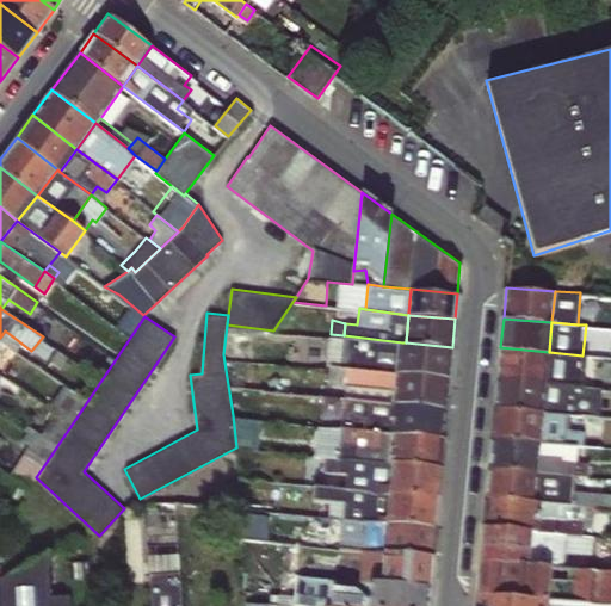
[(344,335),(331,334),(326,366),(331,365),(340,365),(344,335)]
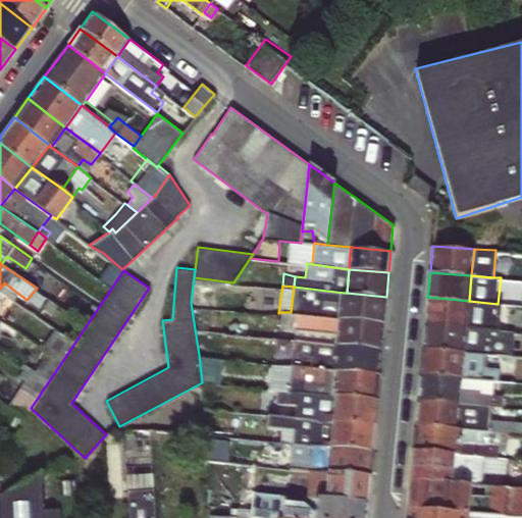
[(344,293),(294,287),(291,312),(341,318),(344,293)]
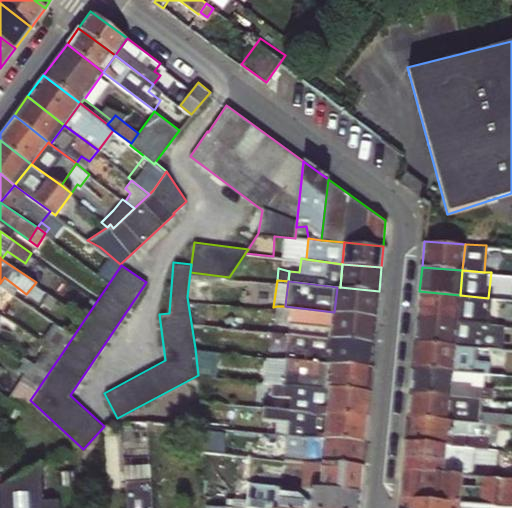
[(511,282),(497,281),(496,297),(511,298),(511,282)]
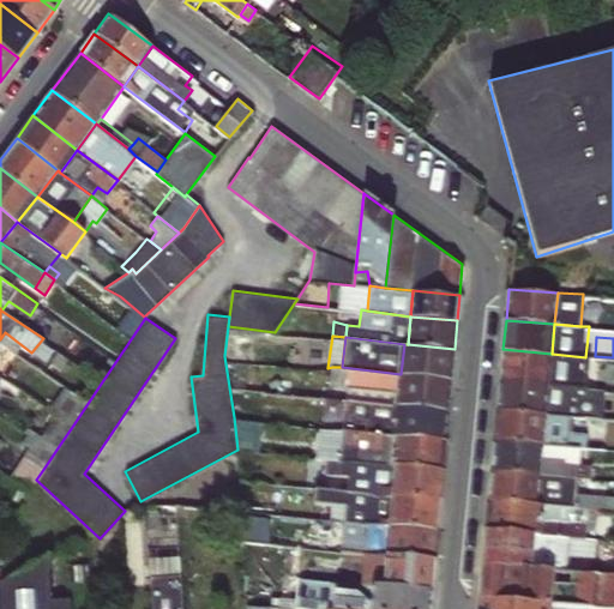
[(451,380),(455,349),(408,344),(404,344),(401,374),(451,380)]
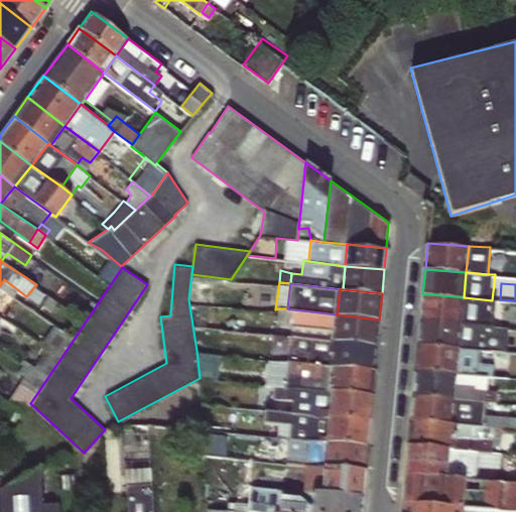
[(422,293),(420,317),(462,323),(464,297),(422,293)]
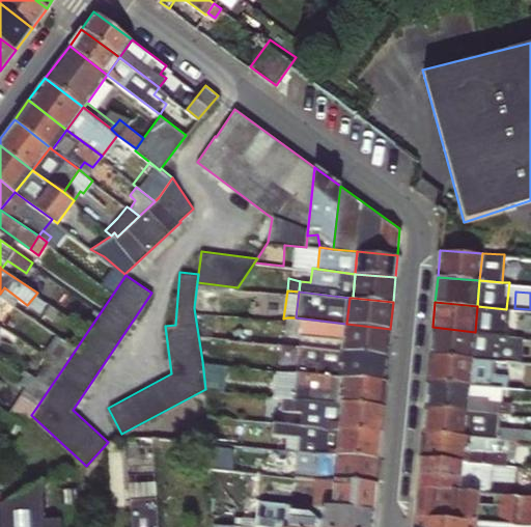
[(506,309),(477,306),(475,332),(505,335),(508,309),(506,309)]
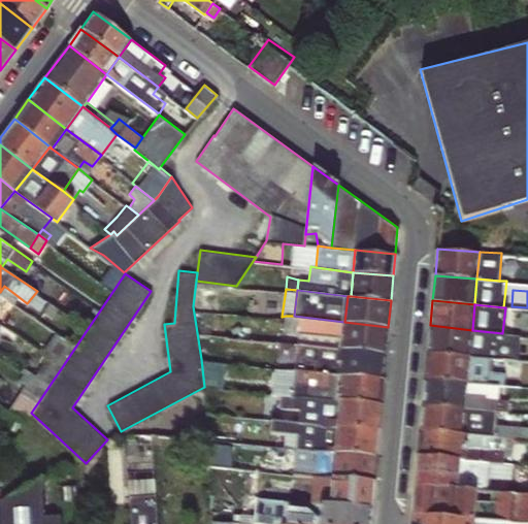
[(344,322),(294,316),(286,316),(284,332),(297,333),(297,344),(342,349),(344,322)]
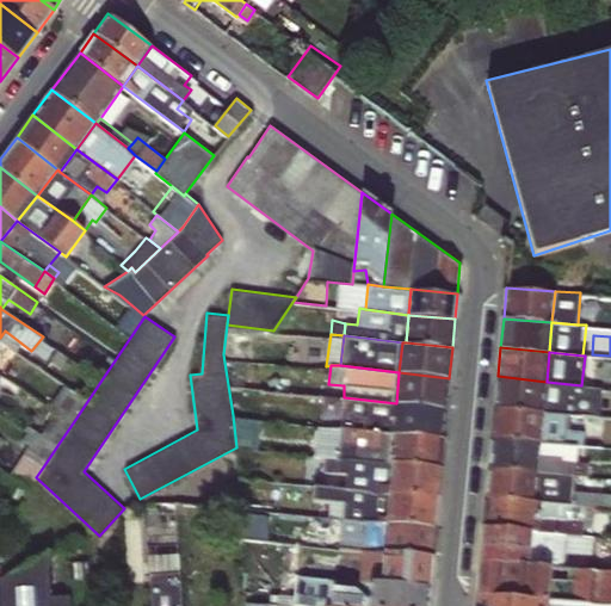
[(446,408),(449,378),(399,372),(396,403),(446,408)]
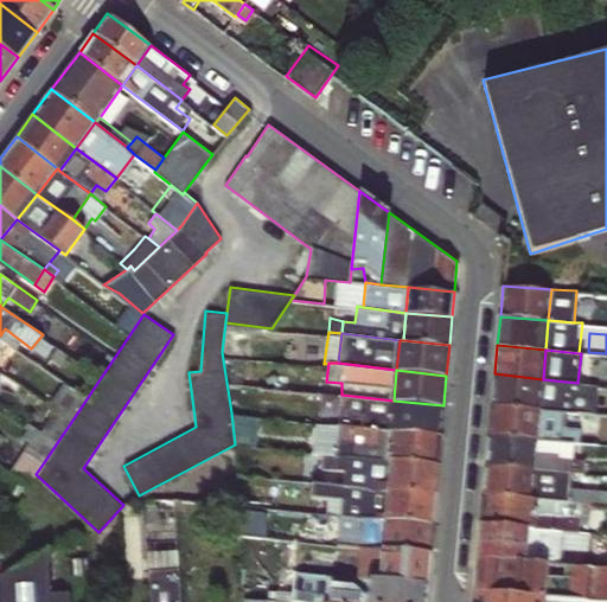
[(74,418),(100,379),(91,373),(80,392),(56,376),(44,391),(52,397),(49,403),(57,408),(74,418)]
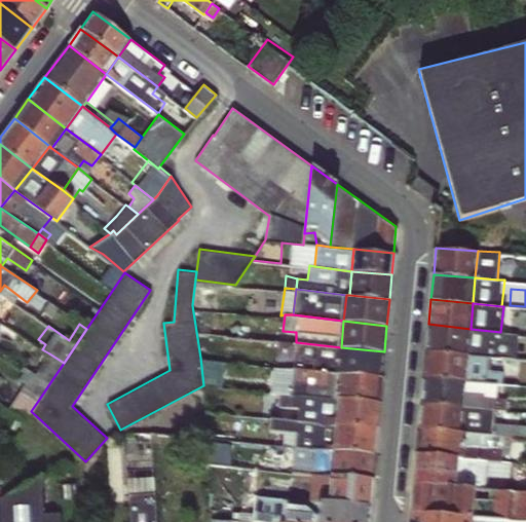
[(428,324),(425,349),(468,355),(471,329),(428,324)]
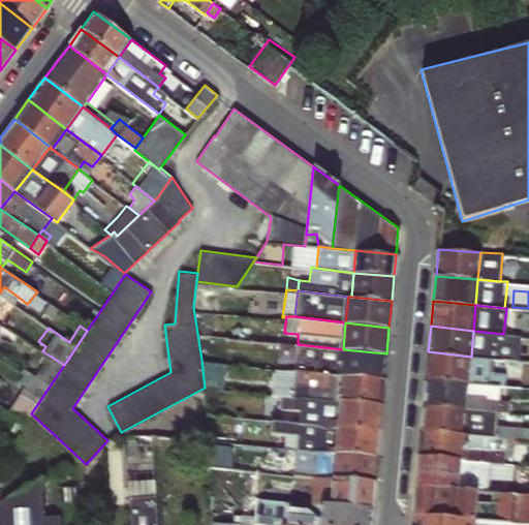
[(501,359),(503,334),(473,331),(471,357),(501,359)]
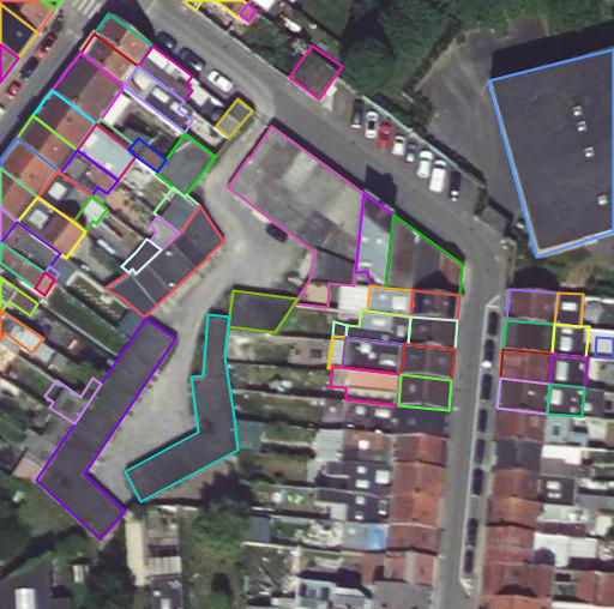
[(343,415),(345,399),(326,397),(325,412),(343,415)]
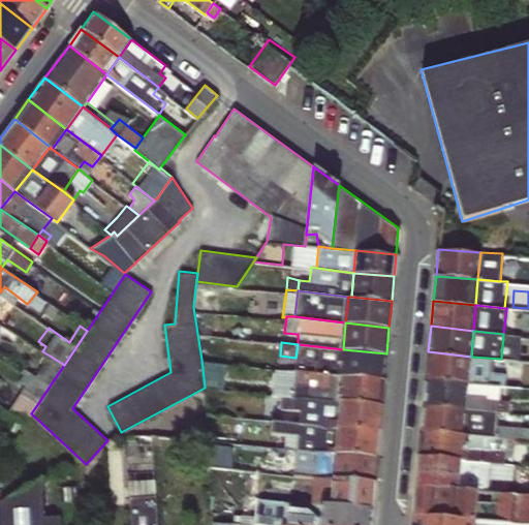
[(343,349),(298,344),(296,358),(294,370),(340,375),(343,349)]
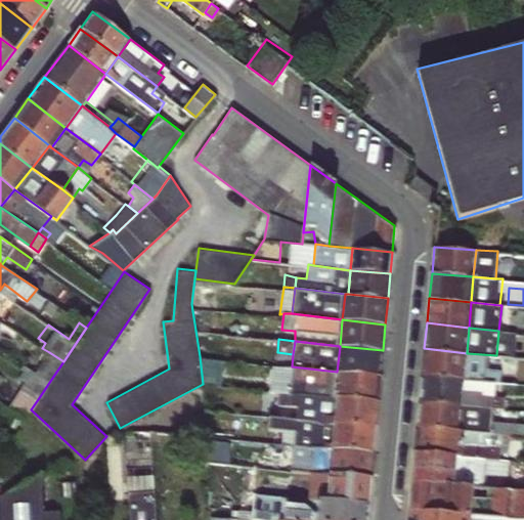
[(381,376),(383,350),(340,346),(337,372),(339,372),(381,376)]
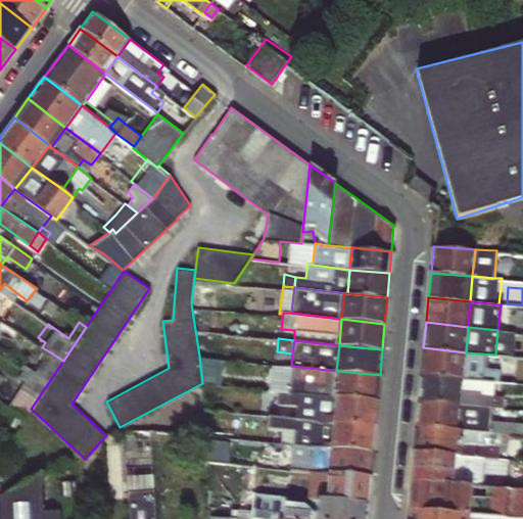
[(423,347),(420,373),(463,377),(466,352),(423,347)]
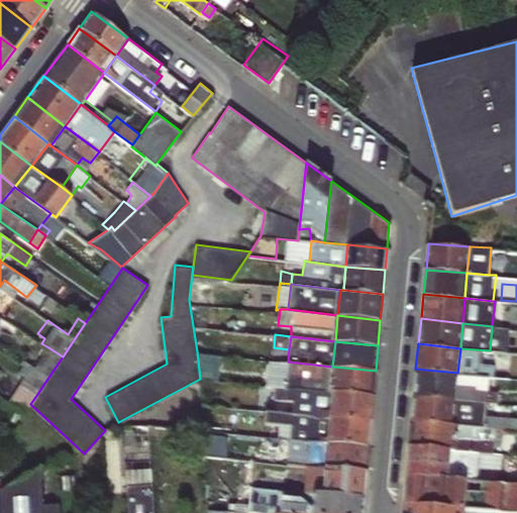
[(63,356),(48,347),(34,366),(49,376),(63,356)]
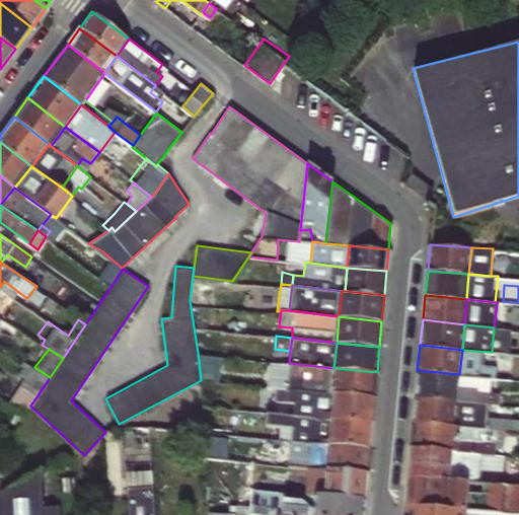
[(490,377),(492,352),(462,350),(459,374),(490,377)]
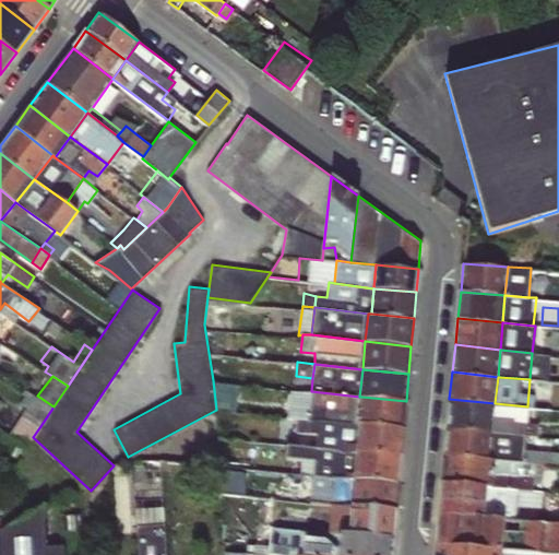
[(213,380),(216,410),(237,411),(239,382),(213,380)]
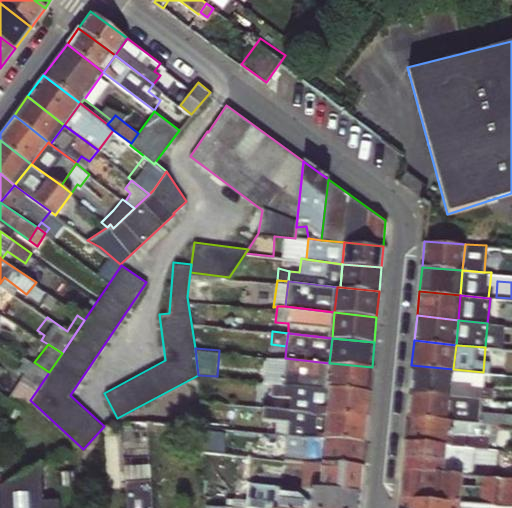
[(37,390),(49,372),(34,362),(23,355),(20,359),(24,361),(15,375),(37,390)]
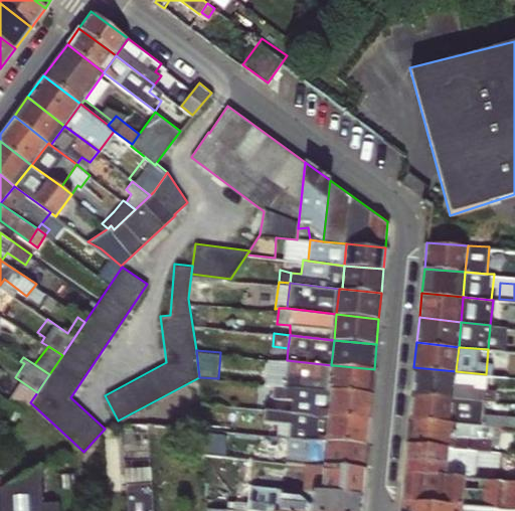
[(285,384),(287,360),(269,358),(265,383),(285,384)]
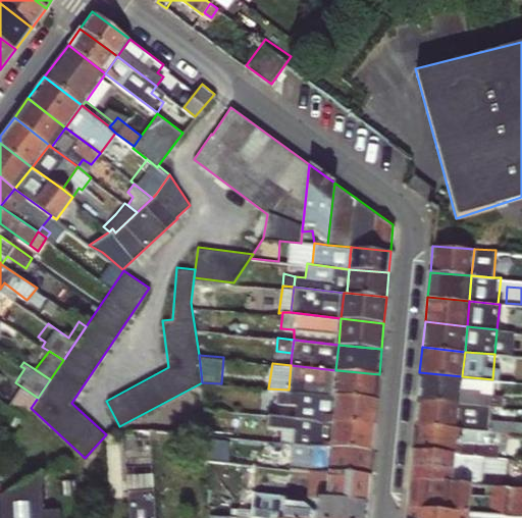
[(335,370),(291,365),(289,390),(297,391),(334,396),(337,370),(335,370)]
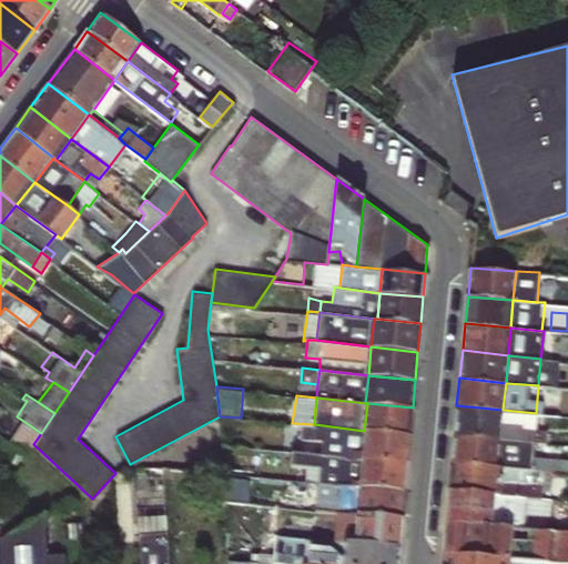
[(409,435),(413,408),(367,403),(364,431),(409,435)]
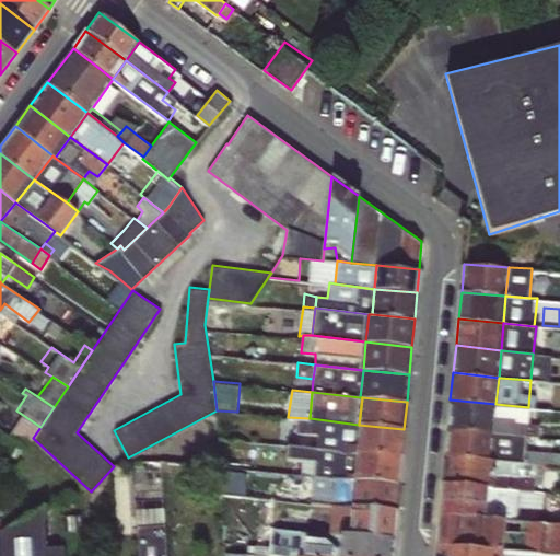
[(450,400),(447,428),(492,432),(496,404),(450,400)]
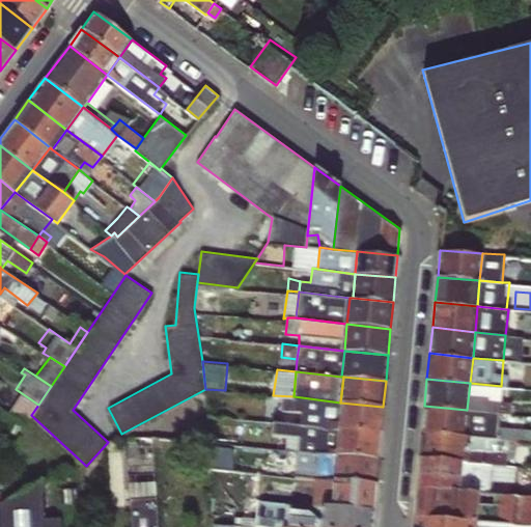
[(500,400),(501,386),(470,383),(467,410),(499,412),(500,400)]
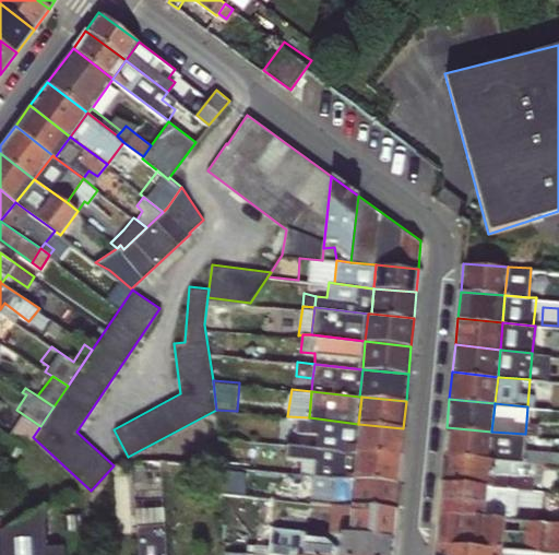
[(358,424),(318,418),(316,446),(356,450),(358,424)]
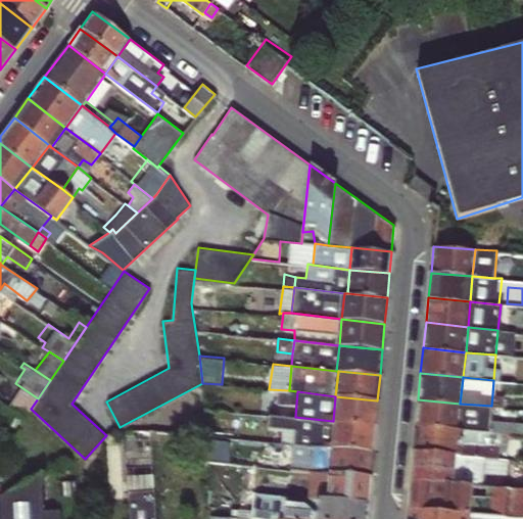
[(492,394),(491,406),(502,407),(503,394),(492,394)]
